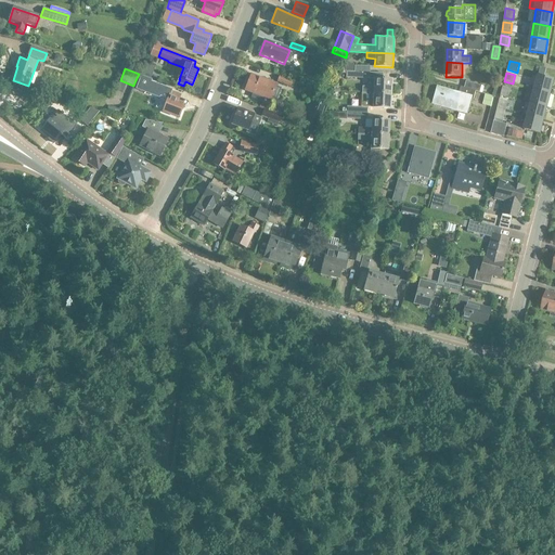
[(268,104),(270,100),(271,98),(271,97),(275,86),(275,85),(276,85),(250,74),(245,90),(252,93),(250,97),(268,104)]
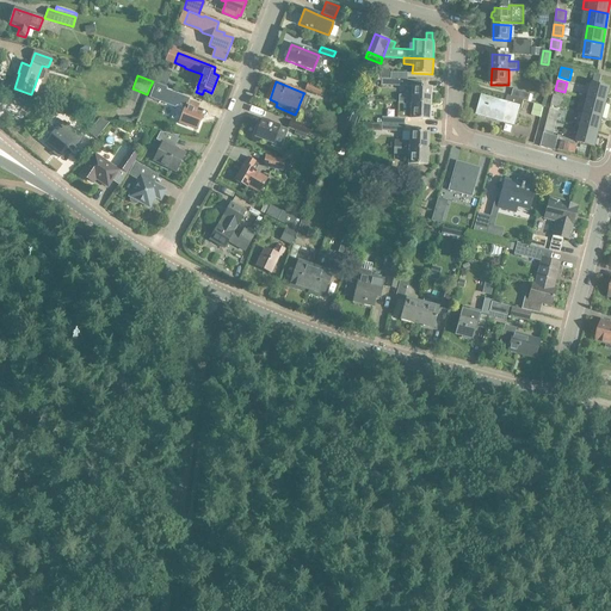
[(593,84),(588,99),(606,104),(610,88),(593,84)]
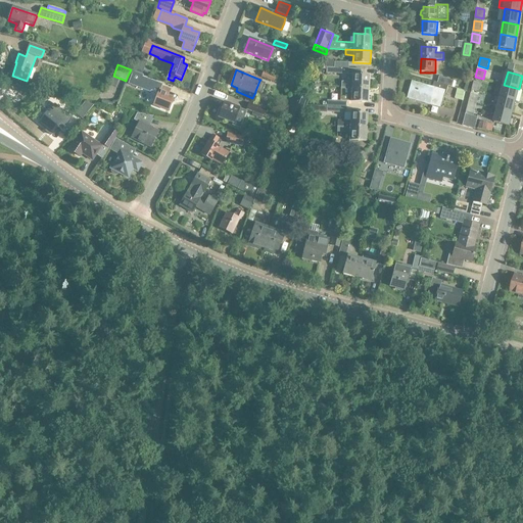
[(263,73),(262,77),(274,82),(276,78),(263,73)]
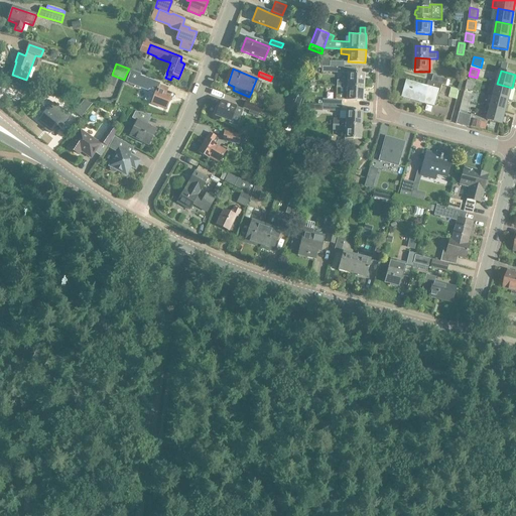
[(343,87),(364,88),(364,75),(348,74),(348,79),(337,79),(337,87),(343,87)]
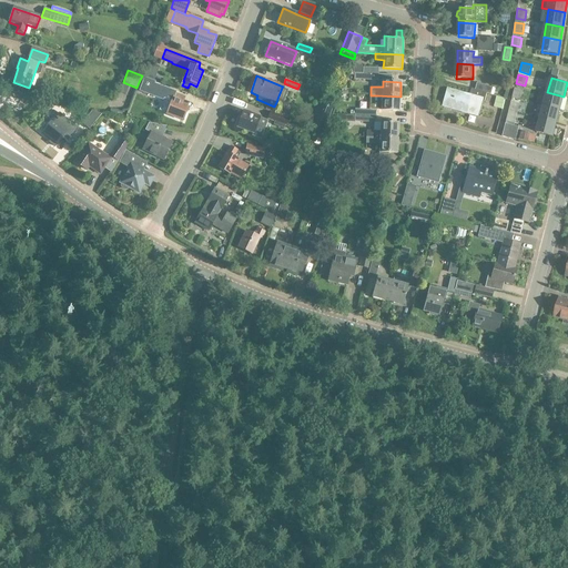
[(487,93),(494,95),(496,89),(477,83),(476,90),(487,93)]
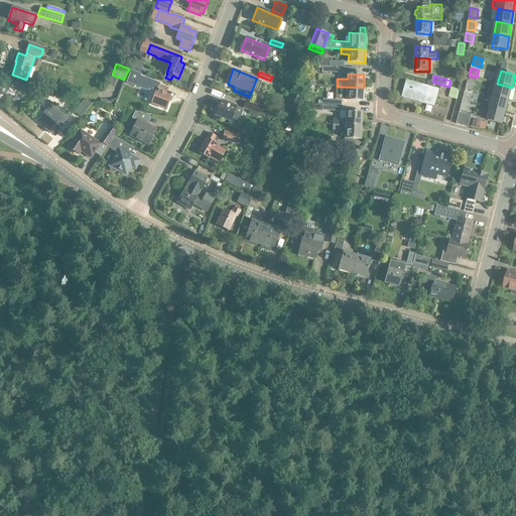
[(468,80),(466,88),(473,90),(476,82),(468,80)]
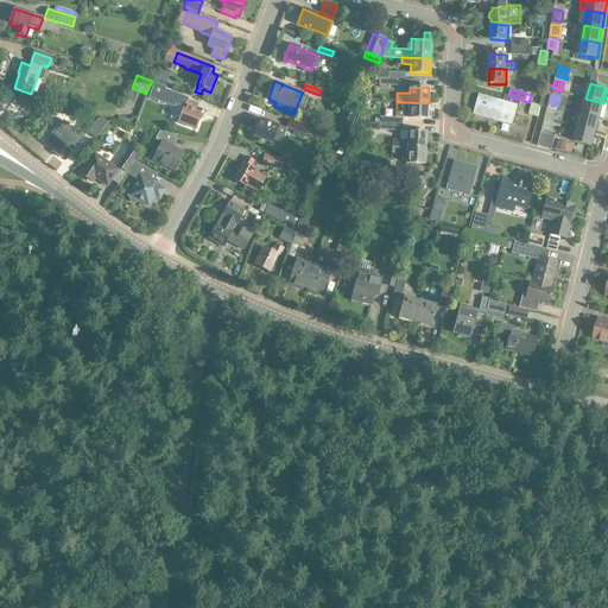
[(520,103),(521,100),(510,96),(505,95),(502,102),(480,96),(475,114),(511,124),(515,108),(519,109),(520,103)]
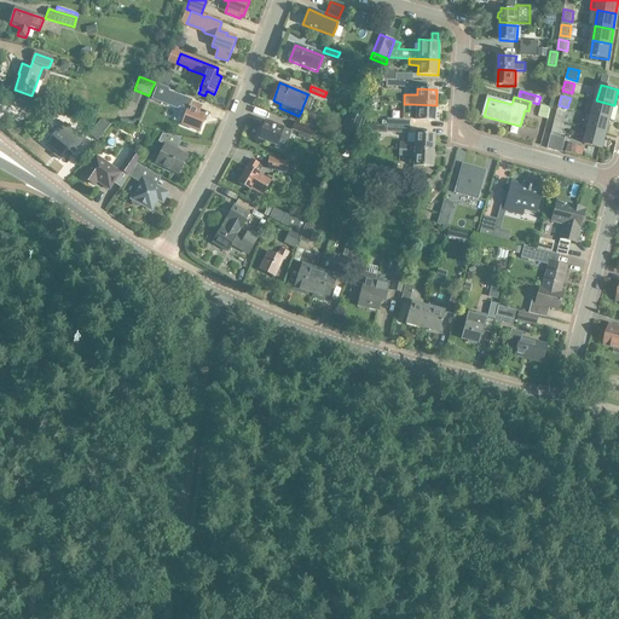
[(596,100),(593,115),(611,120),(614,105),(596,100)]
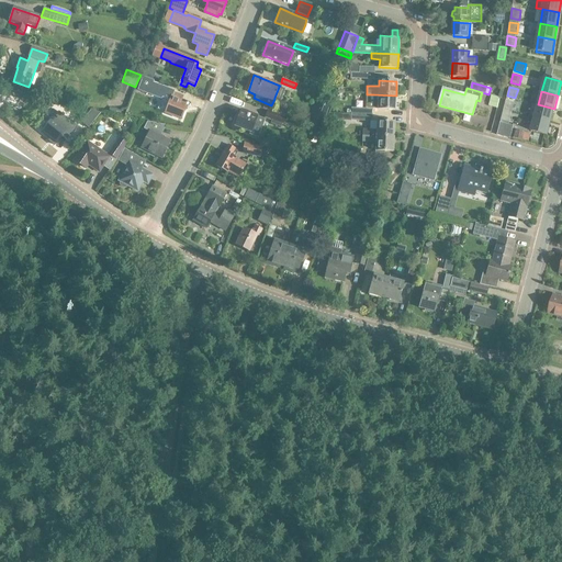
[(164,97),(159,109),(166,111),(165,114),(181,120),(187,107),(180,103),(182,97),(172,93),(170,99),(164,97)]
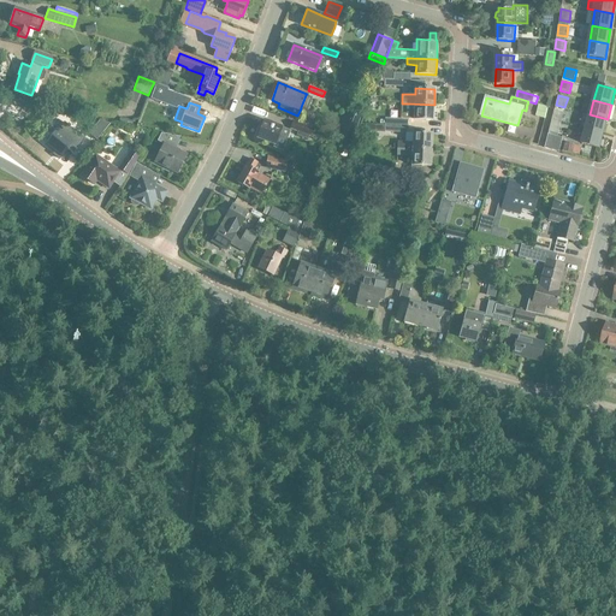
[(434,105),(409,104),(409,110),(408,110),(408,119),(385,118),(385,125),(408,126),(409,119),(433,122),(434,105)]
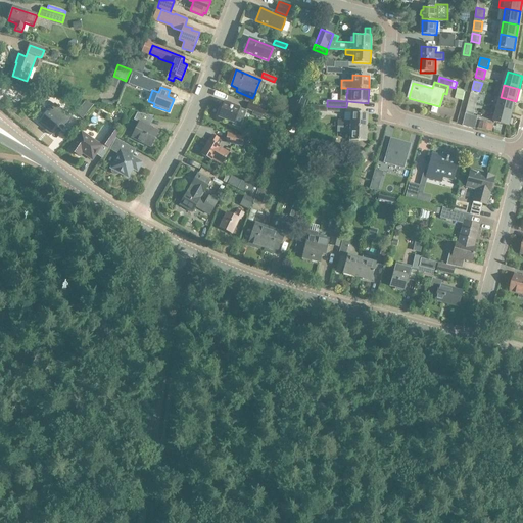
[(463,101),(466,91),(458,88),(457,92),(455,99),(463,101)]
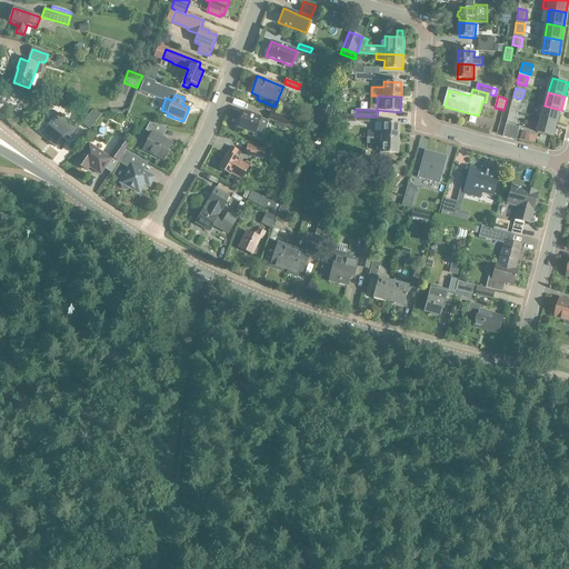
[(512,101),(510,111),(518,113),(520,103),(512,101)]
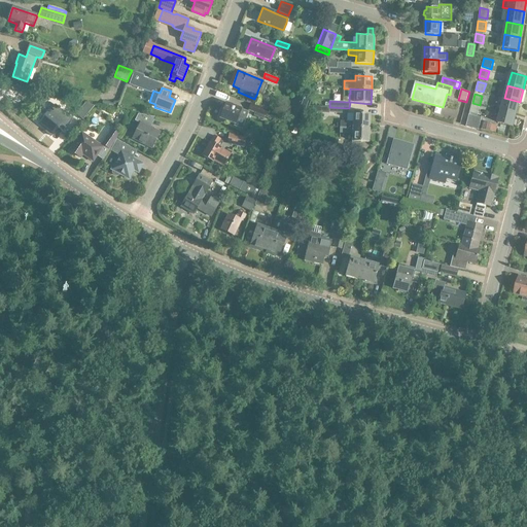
[(297,98),(290,116),(301,120),(308,101),(297,98)]
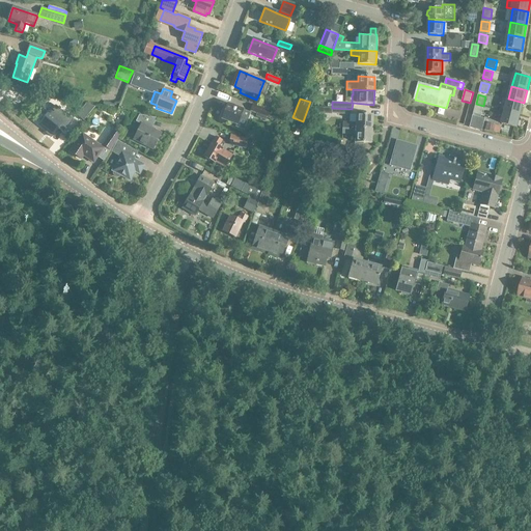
[(524,103),(508,99),(505,111),(521,115),(524,103)]
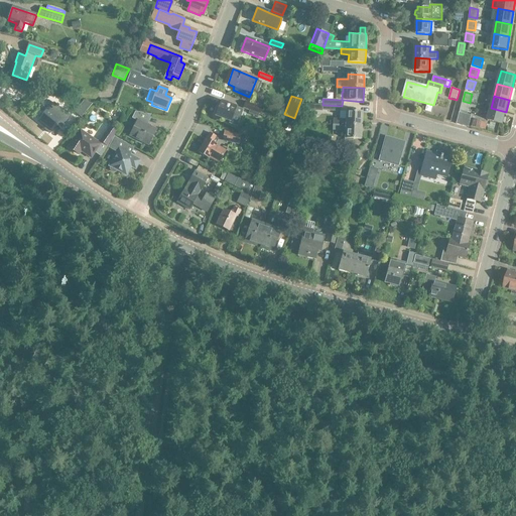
[(220,100),(214,116),(228,121),(228,123),(237,126),(243,109),(220,100)]
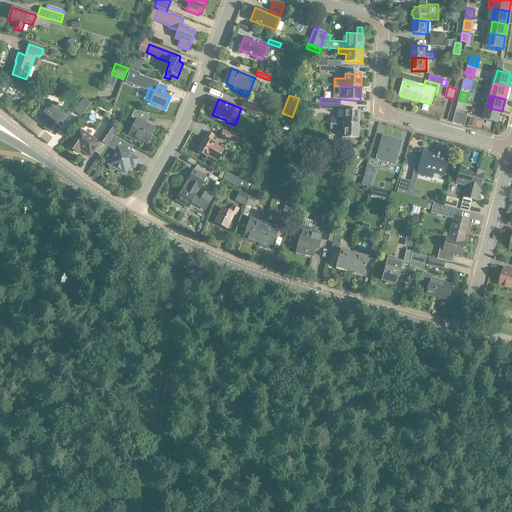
[(463,113),(466,102),(459,100),(455,111),(463,113)]
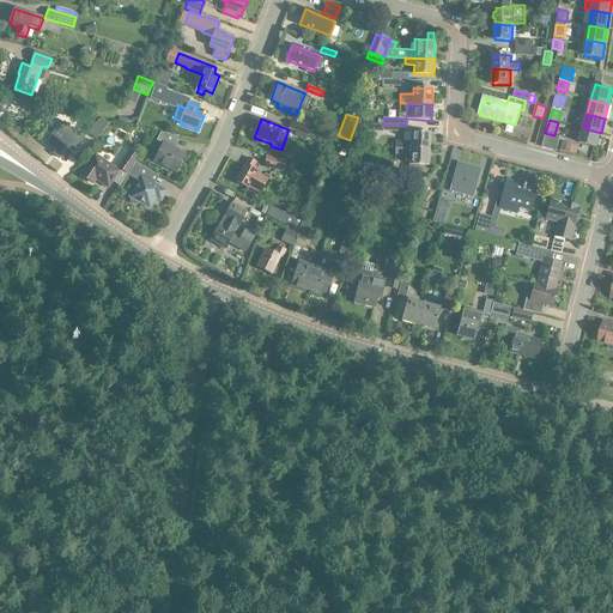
[(103,121),(92,134),(98,139),(109,126),(103,121)]
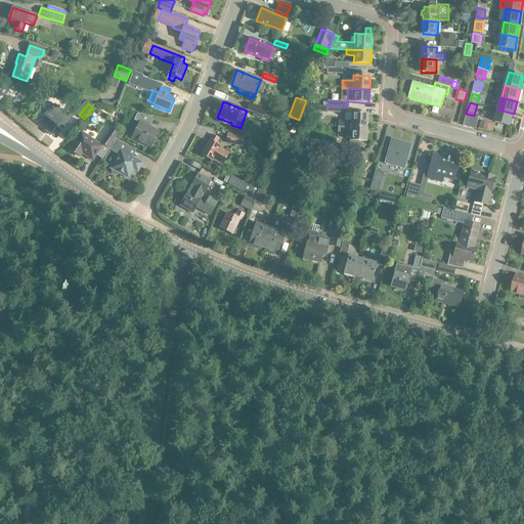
[(249,103),(247,110),(263,116),(265,111),(249,103)]
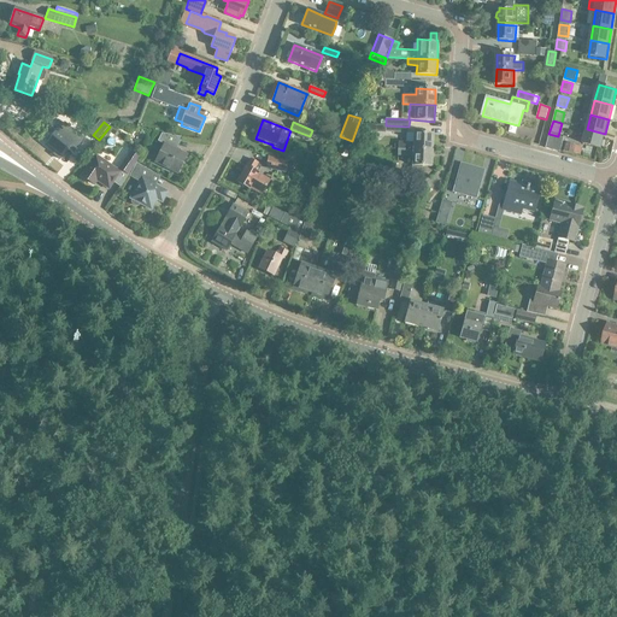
[(605,134),(587,129),(581,128),(580,134),(585,135),(583,144),(600,148),(605,134)]
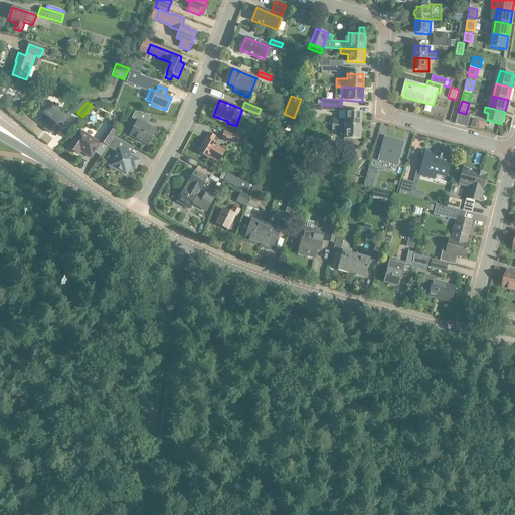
[(56,125),(60,120),(47,110),(37,123),(50,133),(56,125)]
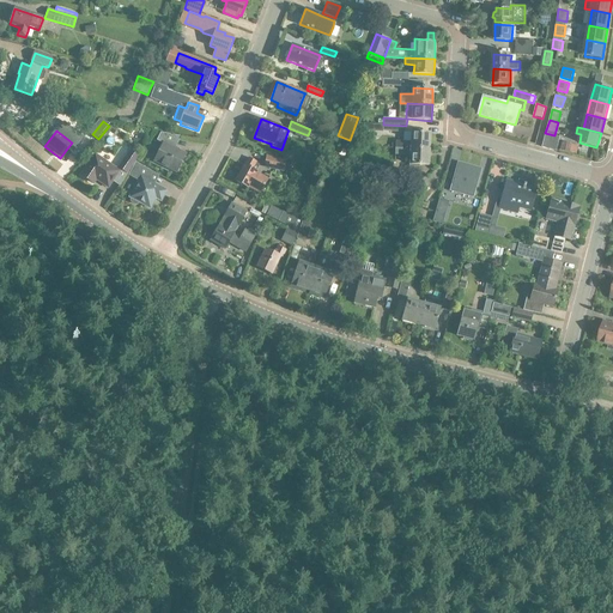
[(396,147),(430,149),(431,133),(412,132),(411,141),(396,140),(396,147)]
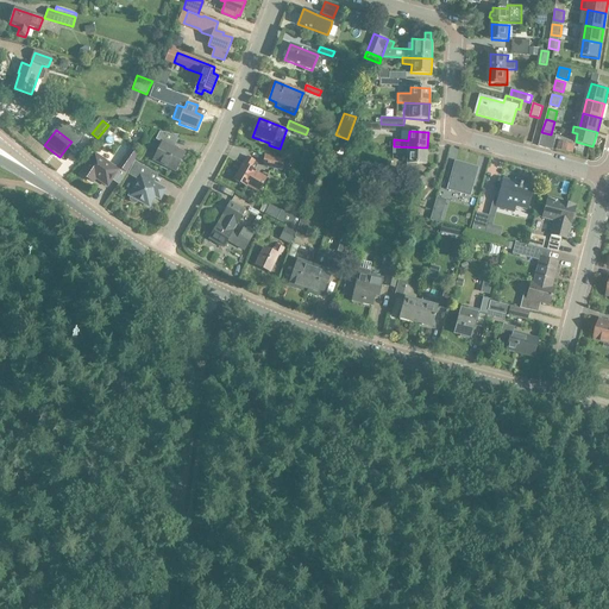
[(162,143),(154,161),(175,173),(184,154),(174,149),(180,137),(159,132),(156,139),(162,143)]
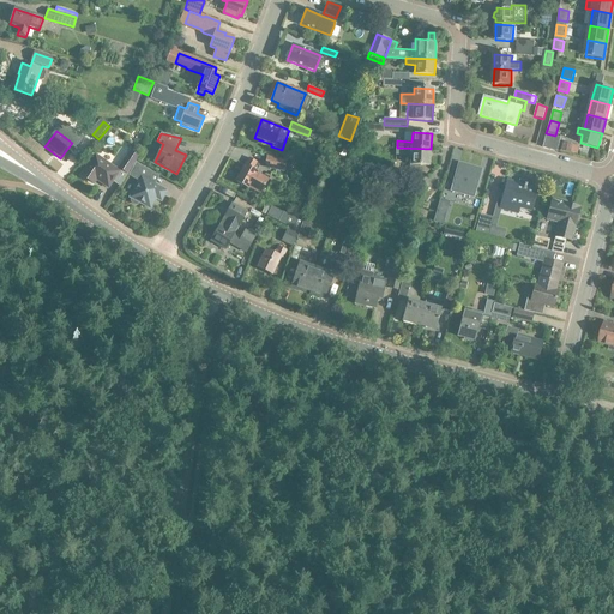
[(546,133),(542,148),(558,151),(561,138),(555,136),(546,133)]
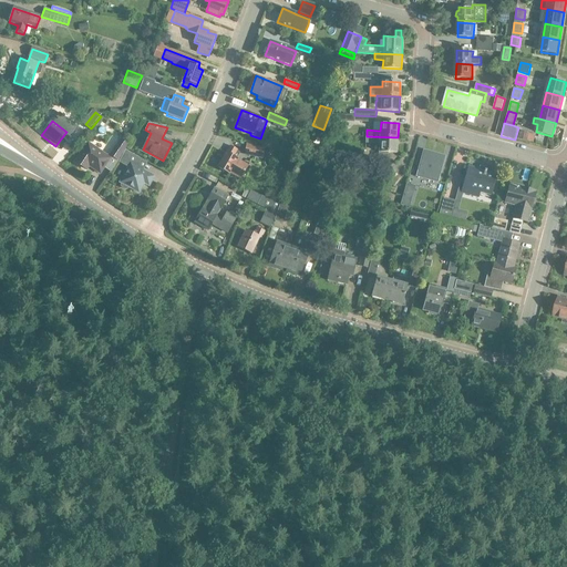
[(529,133),(522,131),(519,138),(527,141),(529,133)]
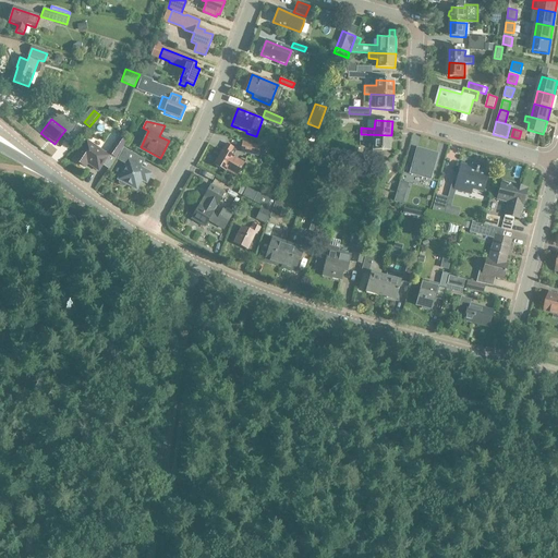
[(391,135),(361,134),(360,141),(374,141),(373,157),(381,157),(383,149),(390,150),(391,135)]
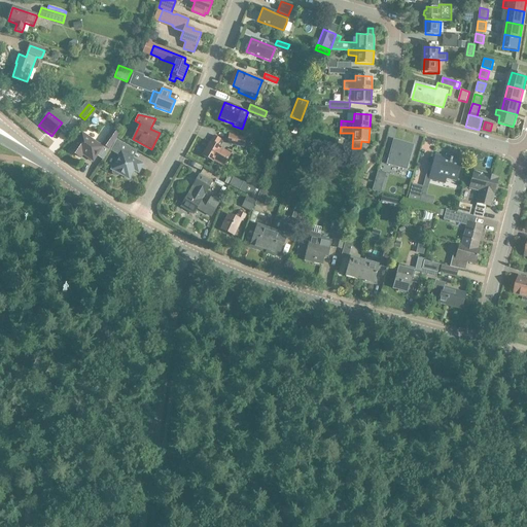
[(120,134),(112,128),(101,143),(110,149),(120,134)]
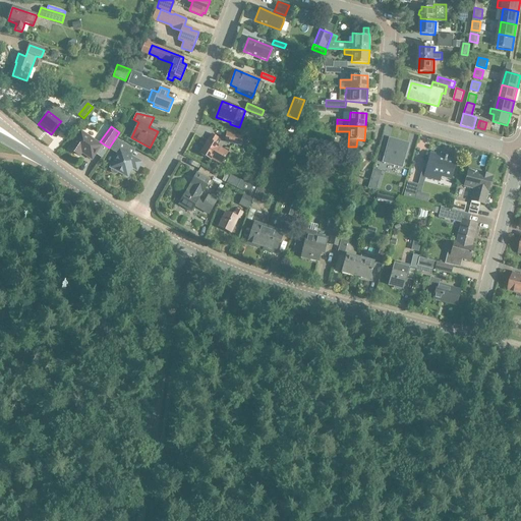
[(498,138),(500,132),(488,128),(486,134),(498,138)]
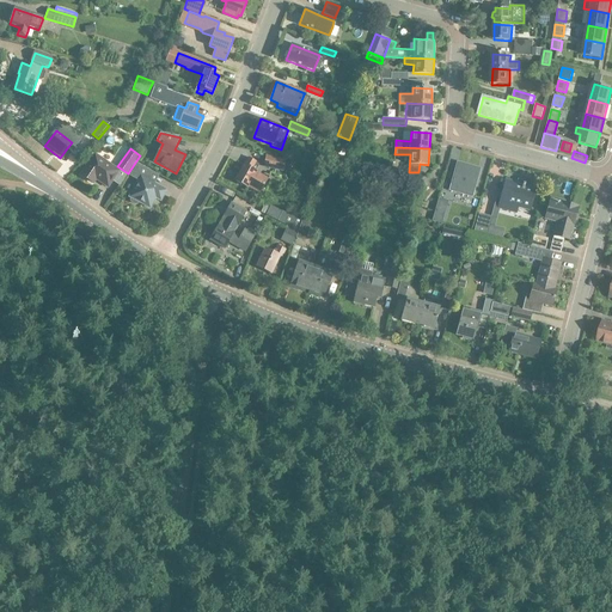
[(118,171),(95,155),(81,176),(93,183),(96,179),(108,188),(118,171)]
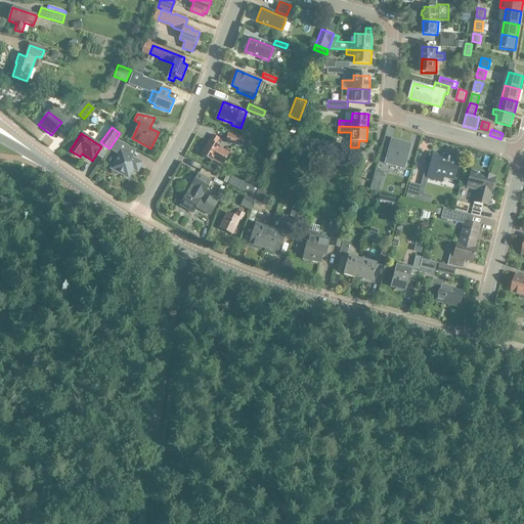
[(209,141),(202,156),(212,162),(213,160),(222,165),(229,154),(218,146),(221,140),(213,136),(210,141),(209,141)]
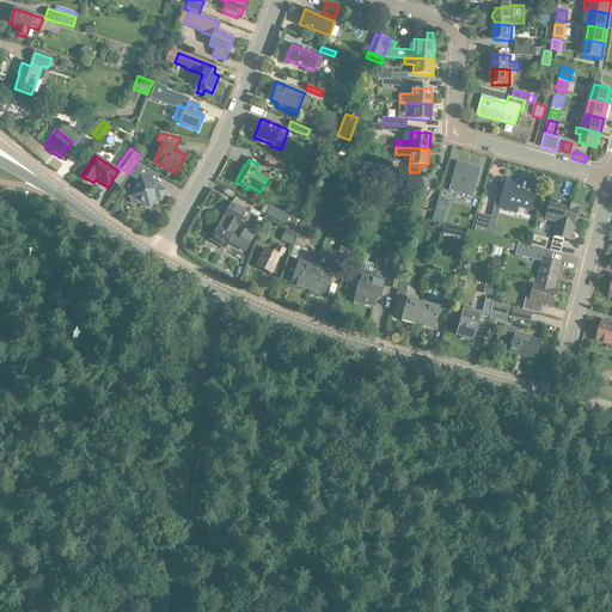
[(268,159),(264,165),(276,172),(280,166),(268,159)]
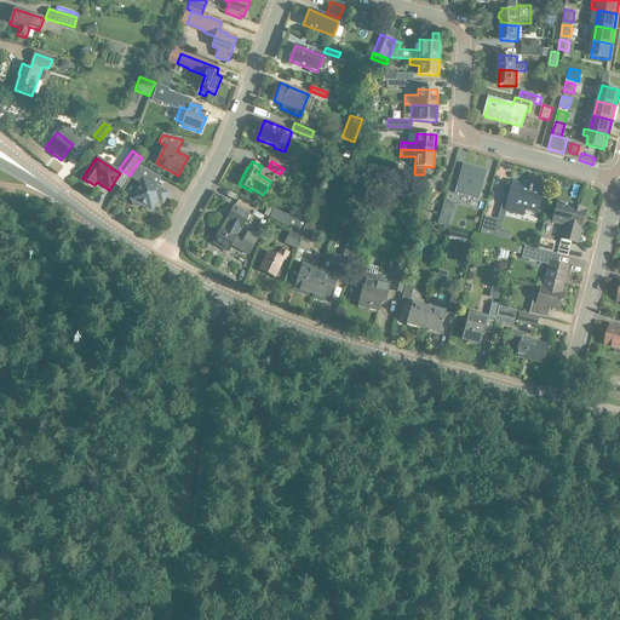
[(463,165),(455,193),(477,199),(483,181),(481,181),(483,171),(463,165)]
